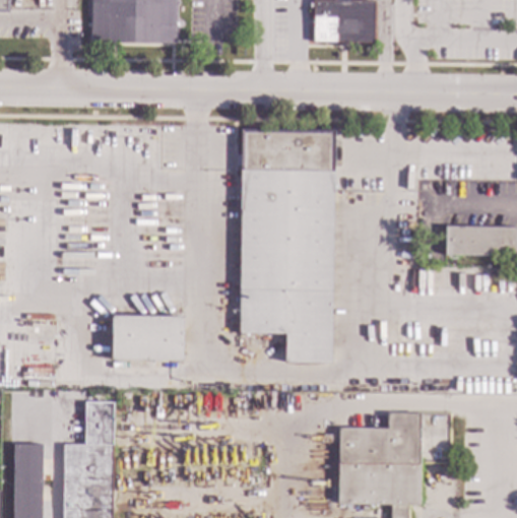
[(10,0),(10,12),(0,11),(0,0),(10,0)]
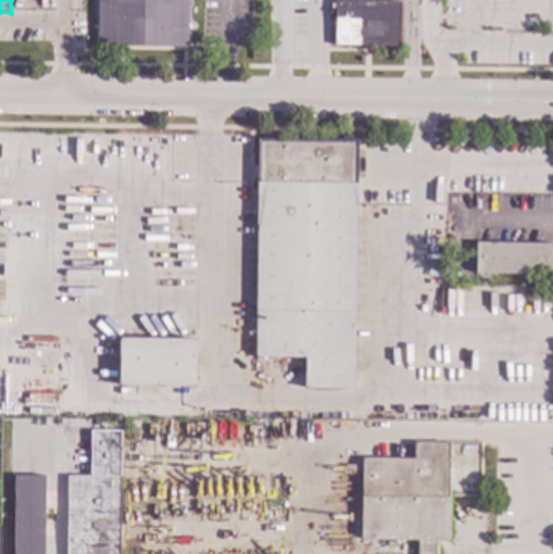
[(190,0),(190,46),(98,43),(98,0),(190,0)]
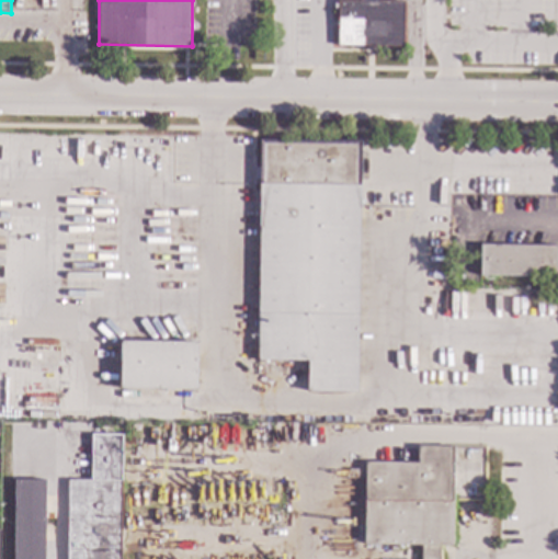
[(406,0),(406,45),(340,44),(340,0),(406,0)]
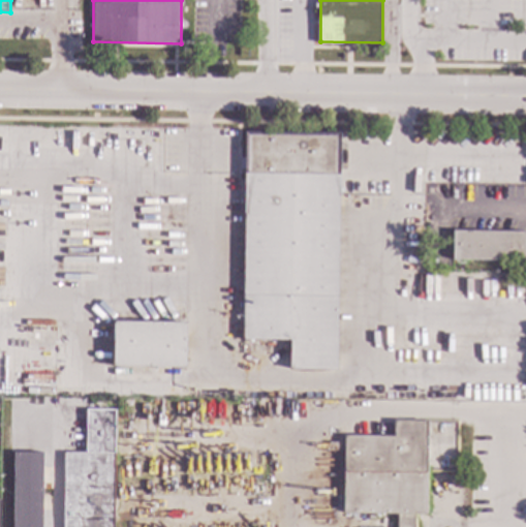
[(338,369),(291,368),(291,339),(244,338),(247,130),(341,131),(338,369)]
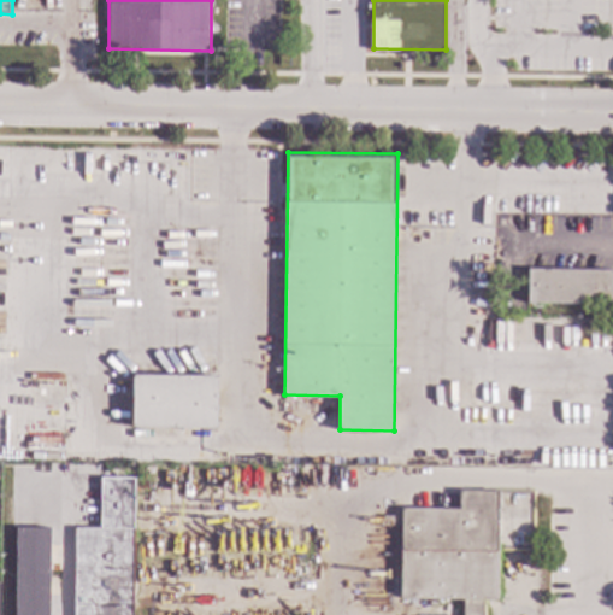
[(612,312),(603,312),(603,303),(530,300),(531,268),(612,270),(612,312)]
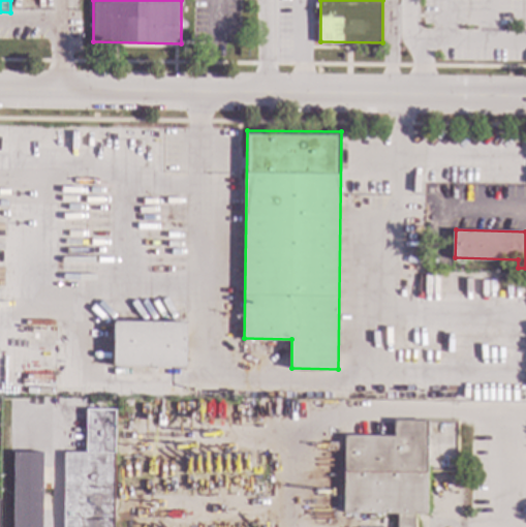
[(186,366),(115,365),(115,320),(187,321),(186,366)]
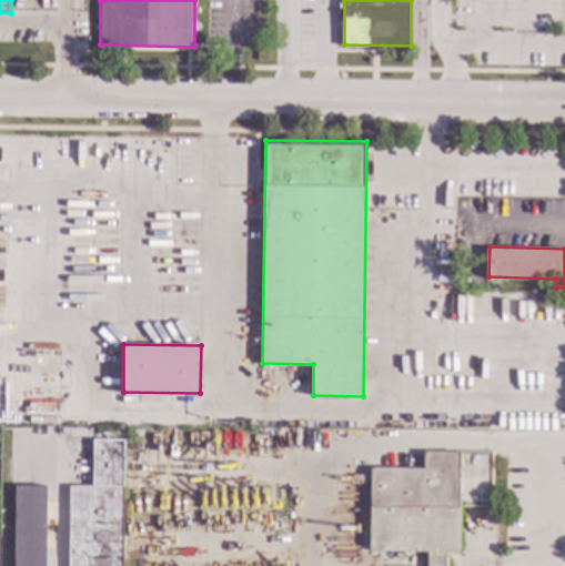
[(122,565),(69,565),(70,484),(93,485),(94,438),(124,438),(122,565)]
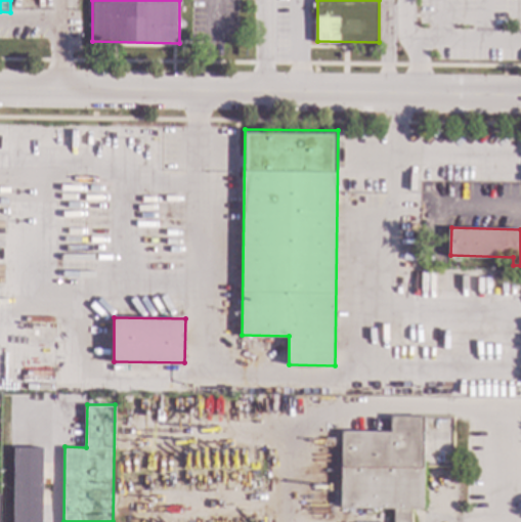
[(453,465),(424,465),(424,508),(413,508),(413,521),(394,521),(395,508),(342,507),(343,430),(391,431),(391,415),(454,416),(453,465)]
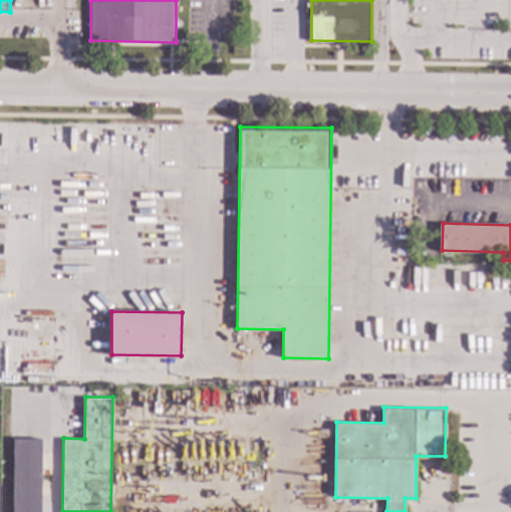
[(42,511),(13,511),(15,438),(43,438),(42,511)]
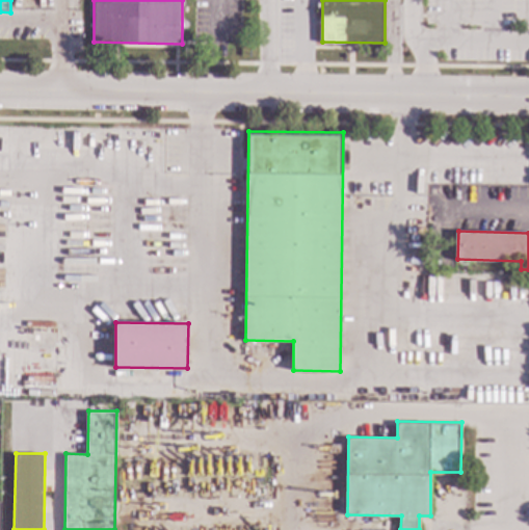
All buildings are outlined.
